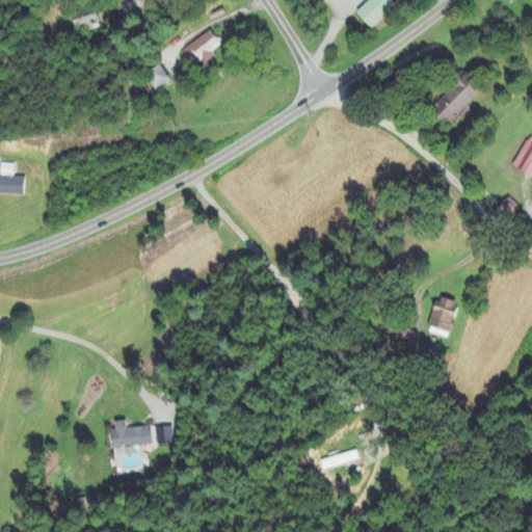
[(369,30),(394,7),(388,0),(369,0),(354,14),(369,30)]
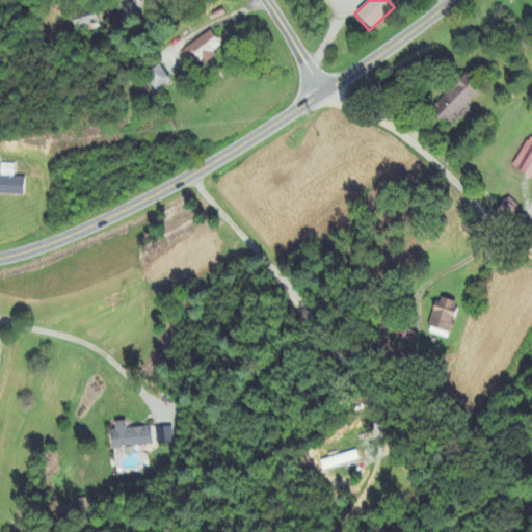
[(68,18),(73,32),(98,23),(91,8),(68,18)]
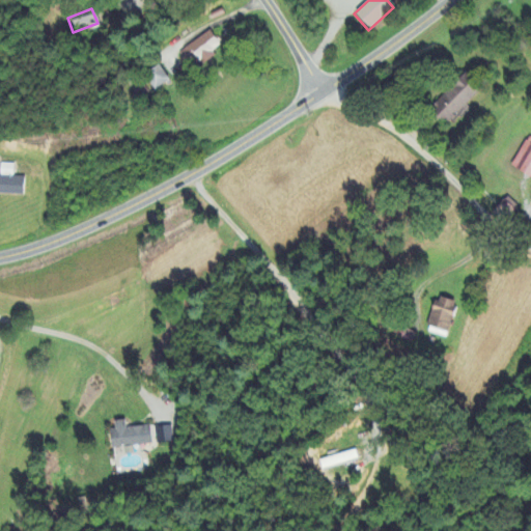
[(178,53),(192,71),(221,49),(208,31),(178,53)]
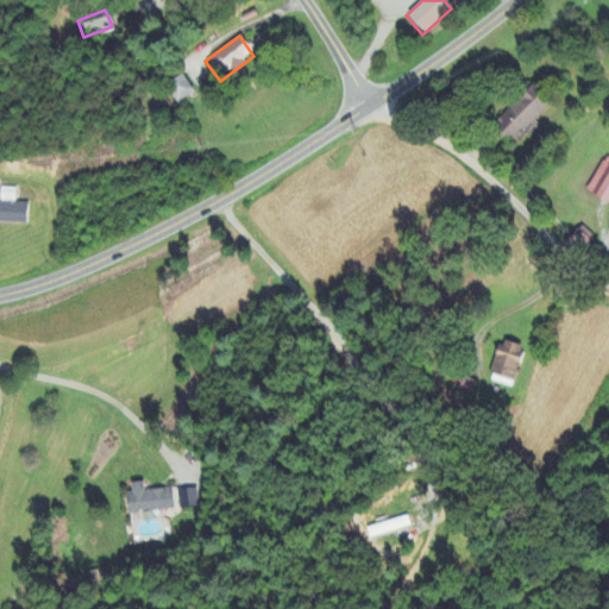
[(176,105),(193,93),(181,76),(164,87),(176,105)]
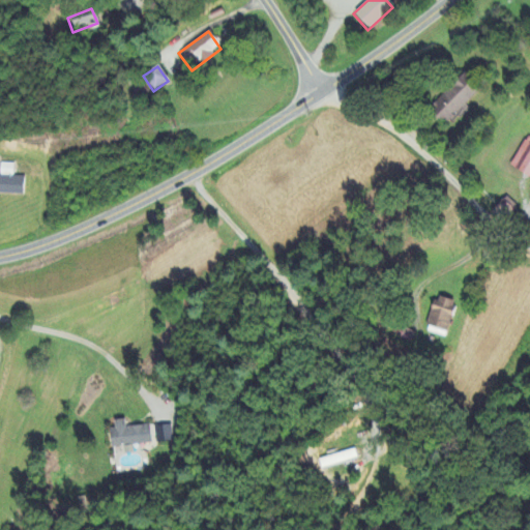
[(478,91),(463,76),(428,111),(444,126),(478,91)]
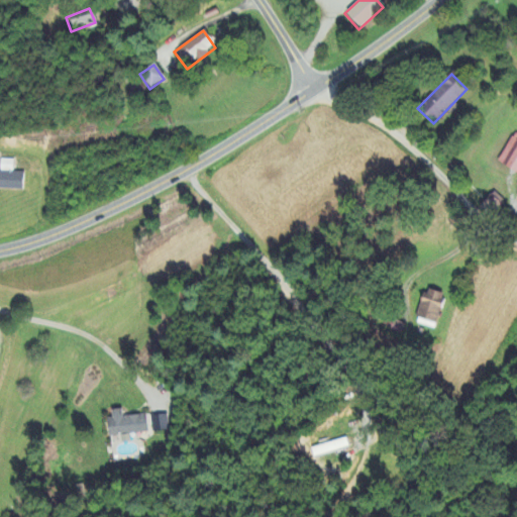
[(516,140),(511,137),(497,165),(516,175),(516,140)]
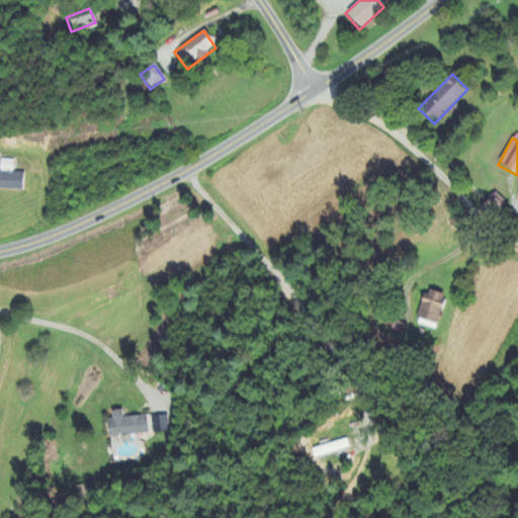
[(0,189),(23,191),(23,174),(12,173),(12,161),(0,160),(0,189)]
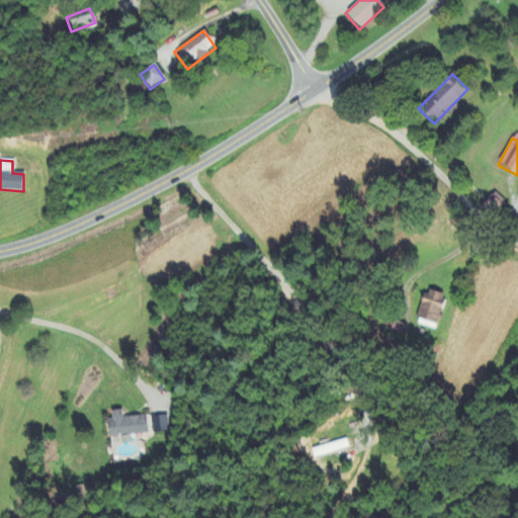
[(445,298),(426,291),(414,324),(434,331),(445,298)]
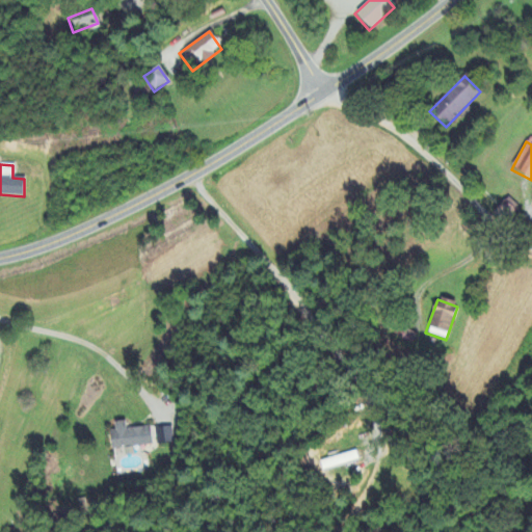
[(124,456),(133,455),(131,448),(152,445),(149,427),(126,430),(125,422),(109,425),(113,450),(123,449),(124,456)]
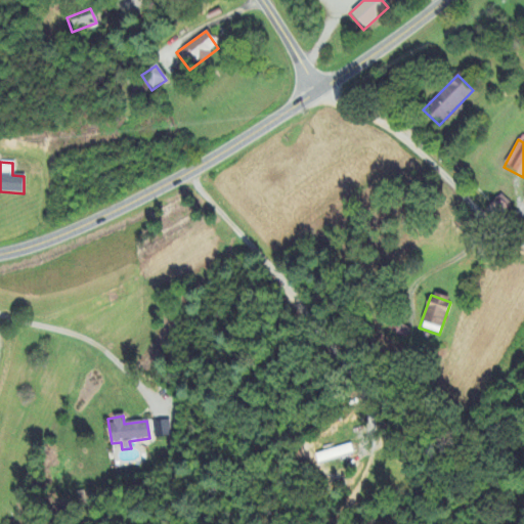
[(314,455),(316,466),(352,454),(349,445),(314,455)]
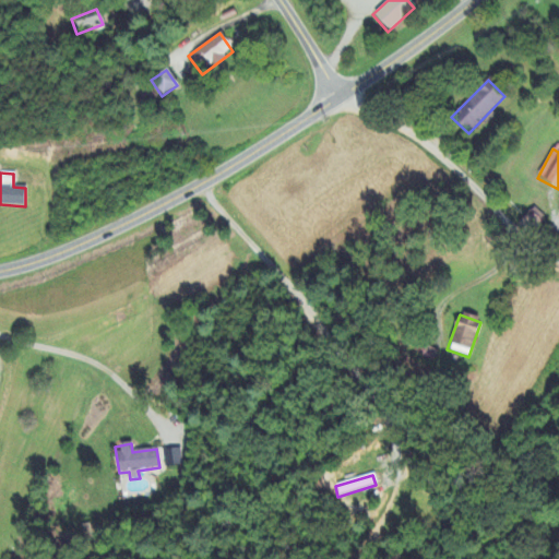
All buildings are outlined.
